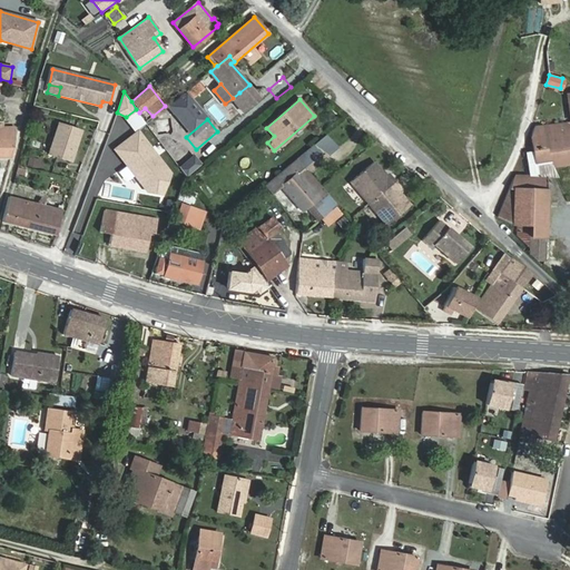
[(569,158),(569,121),(536,126),(530,137),(533,151),(527,153),(530,176),(537,176),(536,164),(569,158)]
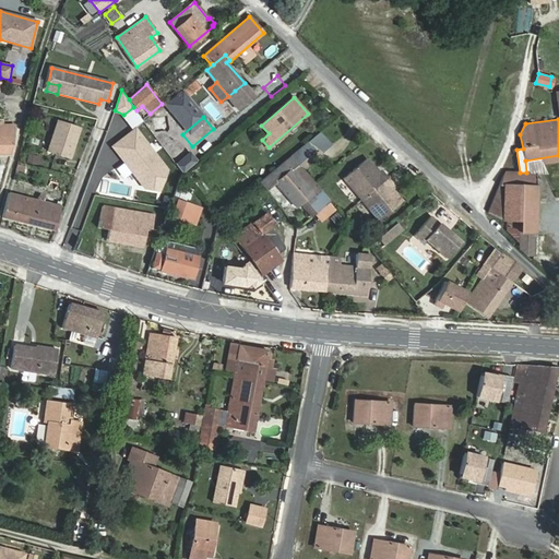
[(58,120),(48,151),(70,158),(80,128),(58,120)]
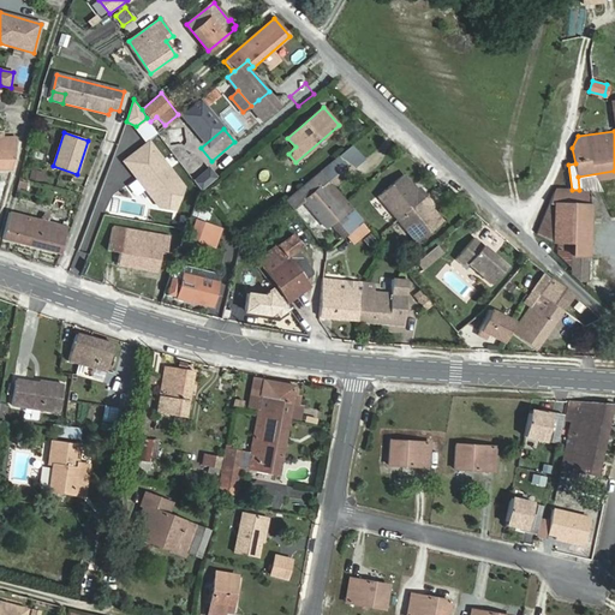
[(17,151),(17,137),(0,137),(0,169),(13,171),(17,151)]
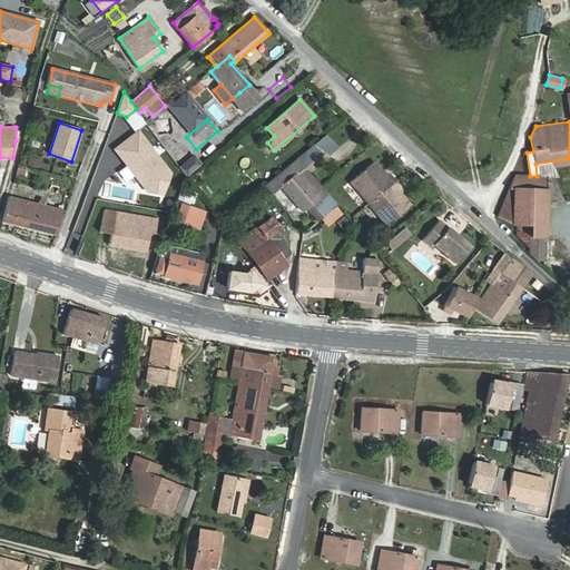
[(115,149),(148,192),(161,194),(169,174),(138,133),(115,149)]
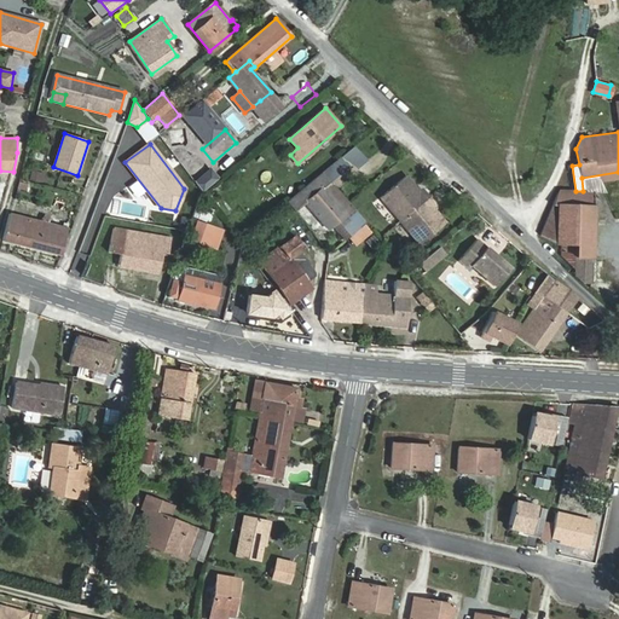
[(365,221),(348,202),(331,183),(363,156),(353,146),(288,202),(295,212),(305,203),(328,231),(333,227),(343,241),(348,237),(365,221)]
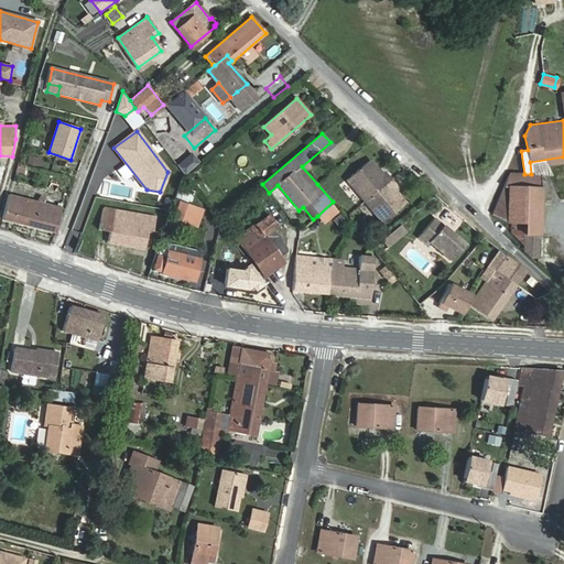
[(369,160),(346,180),(364,201),(381,223),(404,203),(393,188),(396,187),(389,180),(383,172),(381,174),(369,160)]
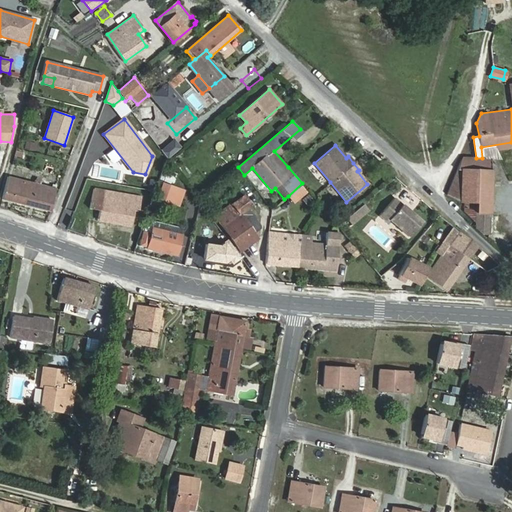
[(463,157),(447,194),(459,201),(464,202),(476,202),(476,223),(475,228),(482,235),(489,234),(492,176),(495,176),(496,175),(497,171),(497,168),(496,164),(492,158),(482,158),(476,158),(463,157)]
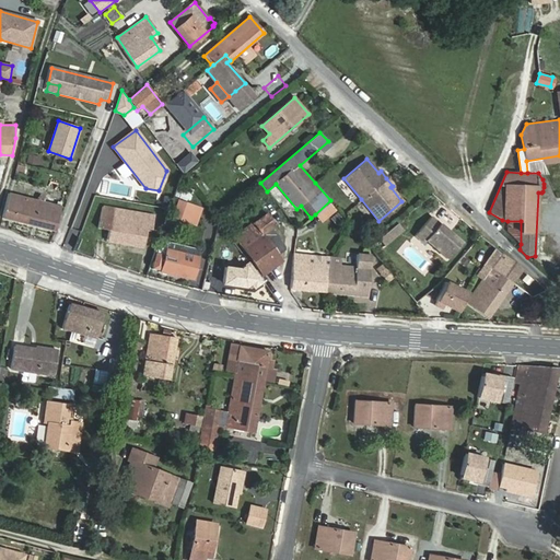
[(41,196),(39,200),(10,193),(3,218),(55,231),(61,206),(44,201),(46,197),(41,196)]
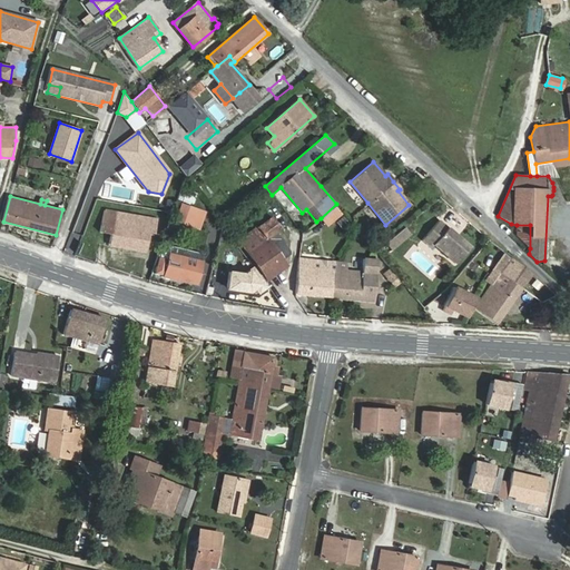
[(327,227),(344,213),(336,204),(321,218),(327,227)]
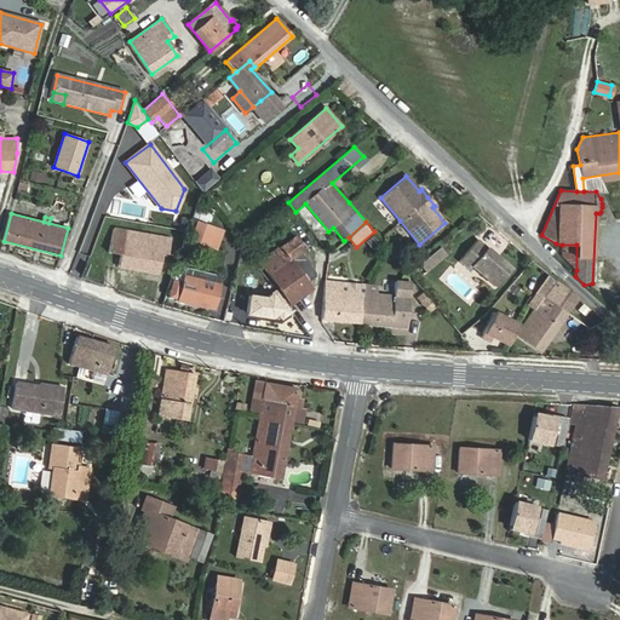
[(197,223),(193,236),(216,245),(220,231),(205,225),(197,223)]
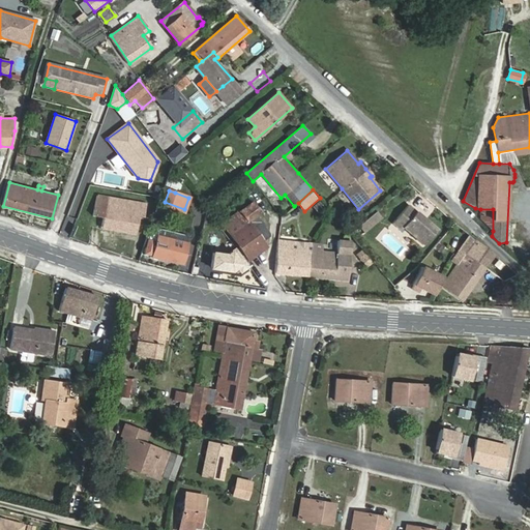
[(139,201),(139,202),(97,195),(94,216),(104,217),(102,227),(137,232),(139,215),(144,216),(147,202),(139,201)]
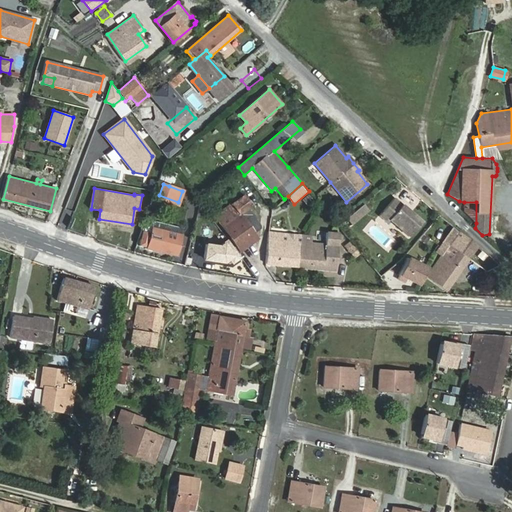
[(253,232),(261,227),(247,208),(251,205),(243,195),(215,216),(241,251),(257,238),(253,232)]
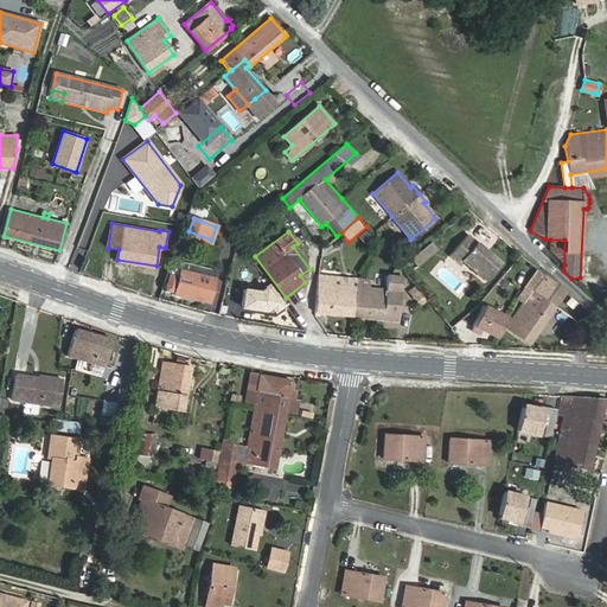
[(500,263),(467,235),(449,257),(459,264),(461,261),(485,281),(500,263)]
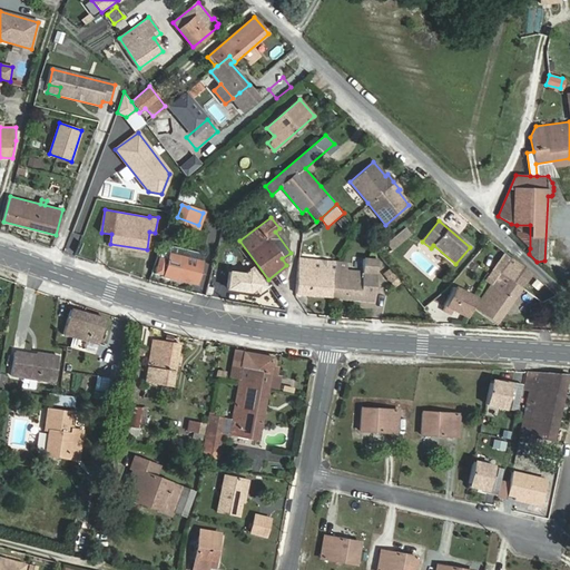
[(530,248),(530,225),(517,225),(517,235),(530,248)]
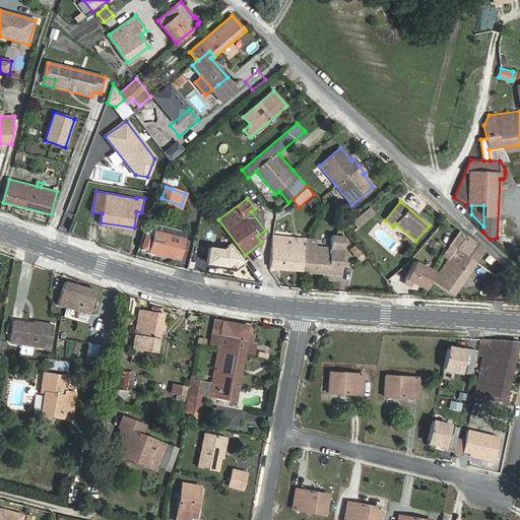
[(372,211),(368,207),(350,221),(355,229),(368,218),(366,216),(372,211)]
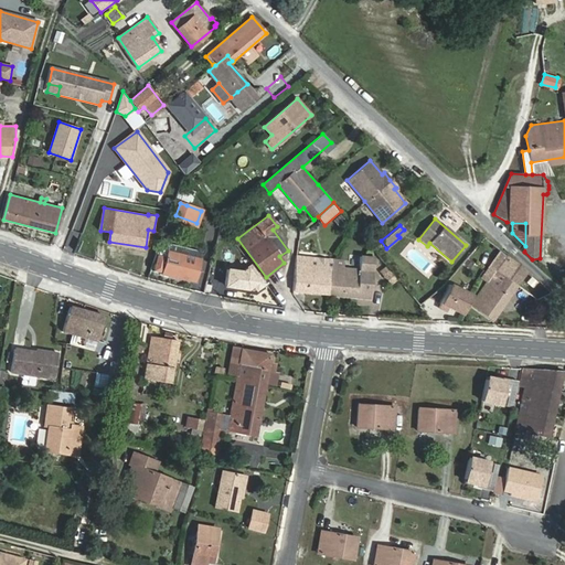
[(195,283),(202,257),(176,251),(177,244),(169,243),(166,257),(157,255),(153,270),(161,273),(161,274),(195,283)]
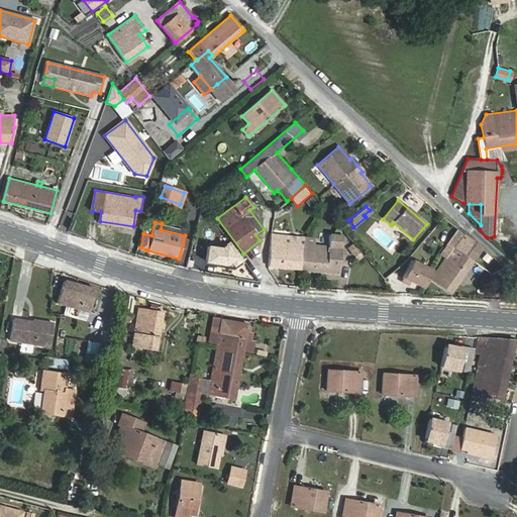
[(450,294),(483,247),(463,233),(457,230),(440,254),(445,259),(430,280),(450,294)]
